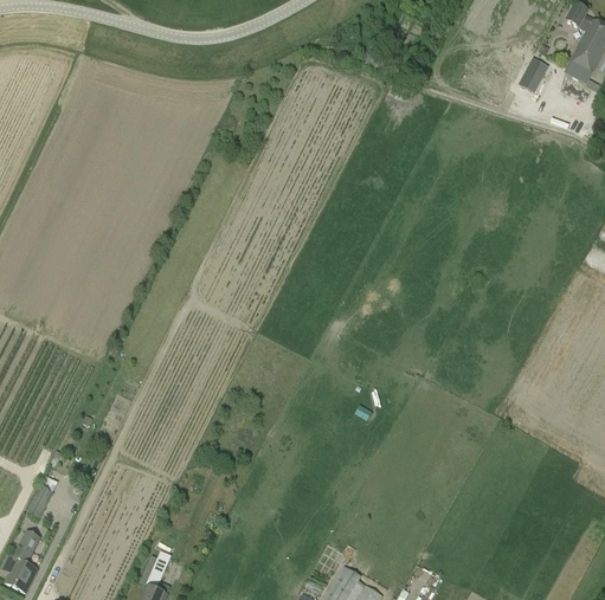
[(571,57),(565,70),(587,82),(593,69),(604,46),(604,23),(585,13),(589,7),(575,0),(566,18),(587,28),(572,58),(571,57)]
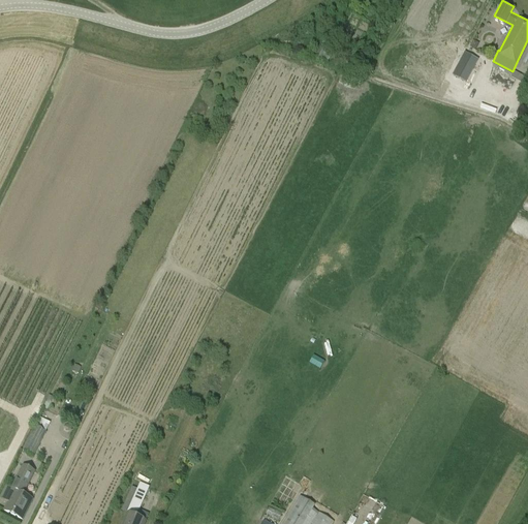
[(322,42),(315,54),(323,58),(331,47),(322,42)]
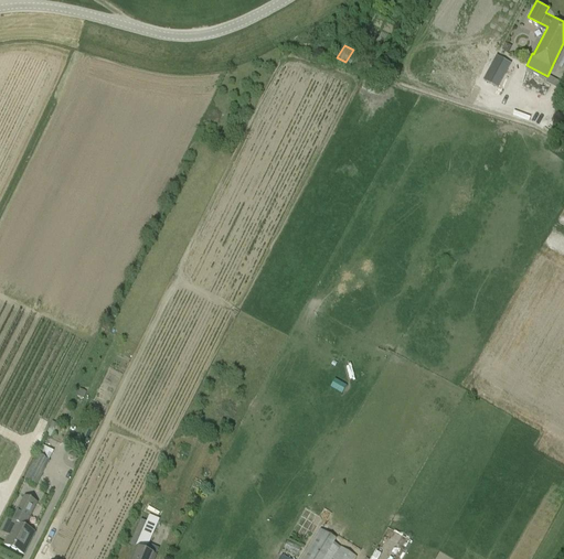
[(84,395),(87,388),(81,384),(77,391),(84,395)]
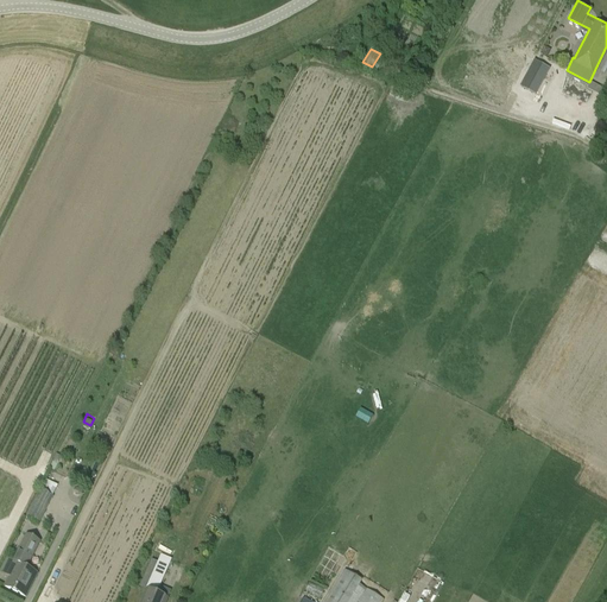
[(39,519),(54,492),(42,485),(27,513),(39,519)]
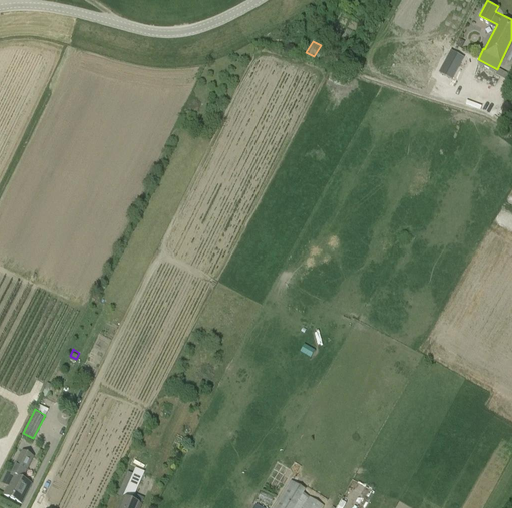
[(23,499),(33,479),(24,475),(35,453),(23,447),(12,469),(14,470),(5,490),(23,499)]
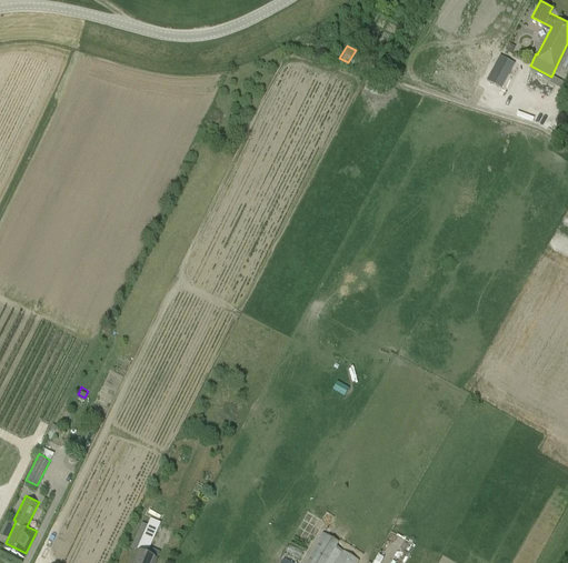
[(153,562),(158,555),(147,551),(161,519),(151,514),(130,562),(153,562)]
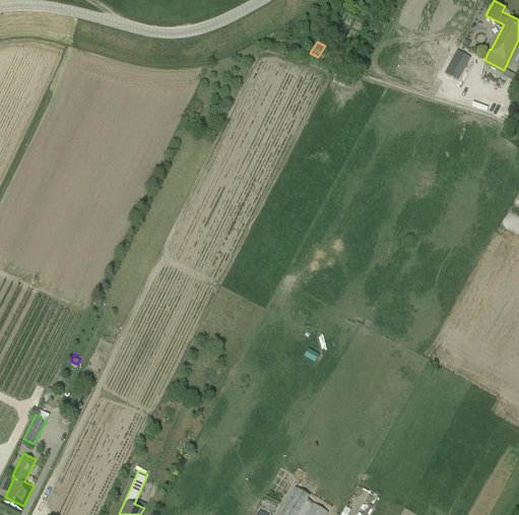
[(310,493),(296,484),(276,514),(277,514),(324,514),(328,509),(308,496),(310,493)]
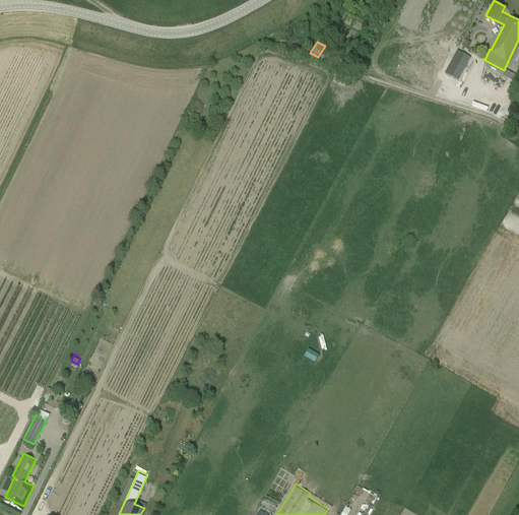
[(137,500),(146,505),(148,502),(139,496),(137,500)]
